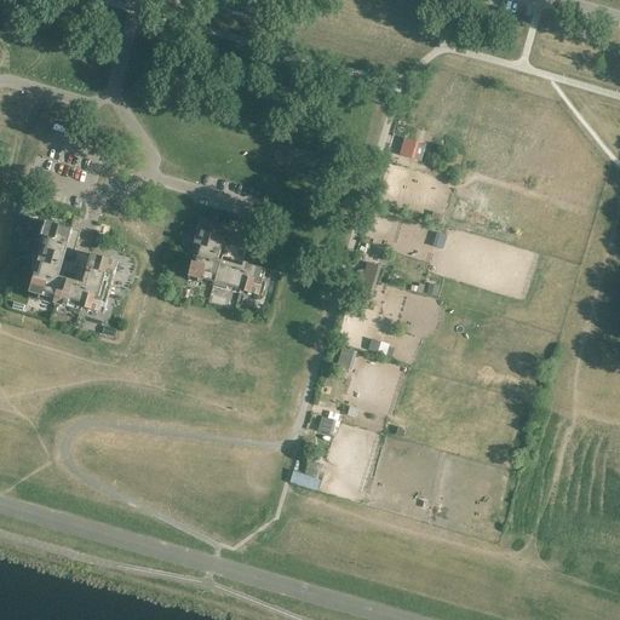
[(417,142),(405,139),(400,155),(412,159),(417,142)]
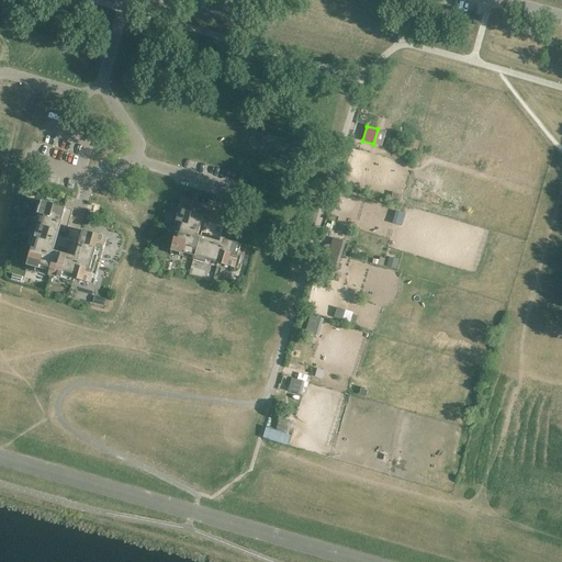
[(409,141),(408,148),(416,150),(418,143),(409,141)]
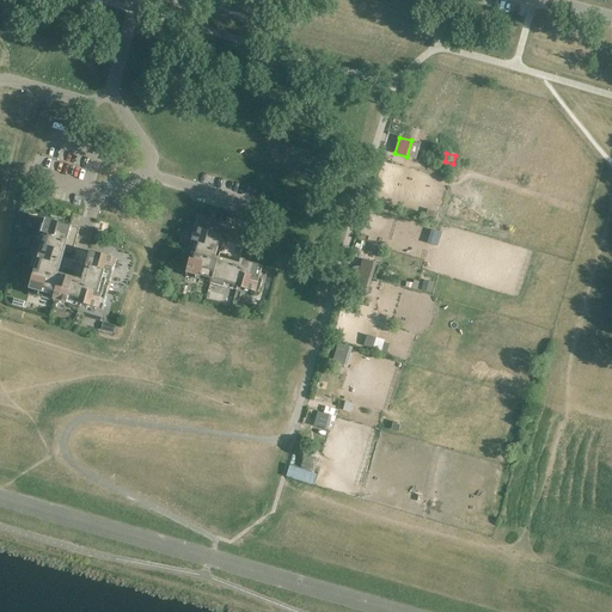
[(195,228),(221,236),(228,238),(232,224),(196,214),(193,227),(195,228)]
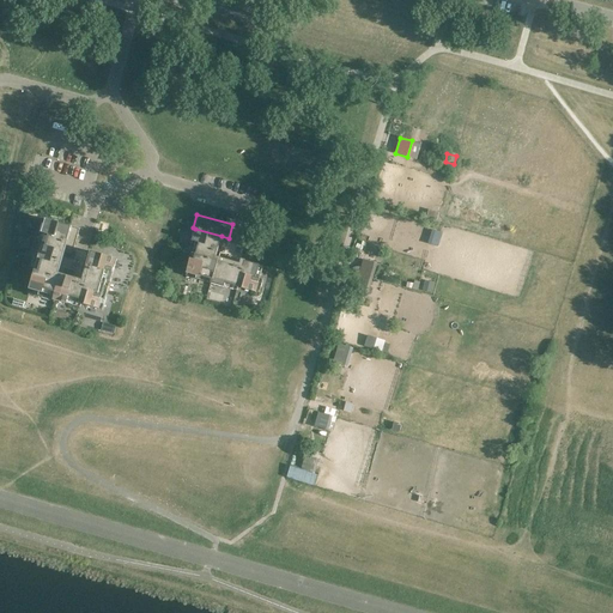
[(32,244),(38,247),(35,261),(38,262),(29,293),(80,308),(82,304),(103,310),(117,260),(91,252),(87,266),(83,280),(74,278),(76,273),(64,271),(62,274),(59,273),(65,254),(72,255),(79,229),(40,218),(32,244)]
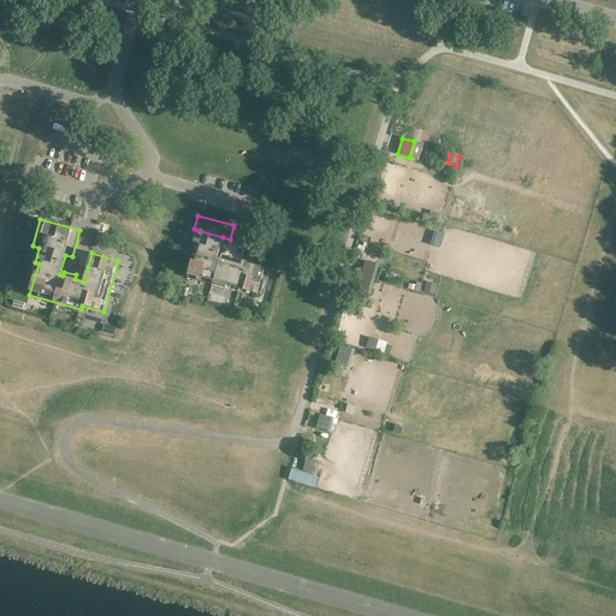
[(223,237),(196,230),(189,255),(193,256),(187,277),(238,292),(240,289),(260,295),(265,282),(261,280),(265,267),(246,262),(246,261),(242,260),(240,268),(225,265),(226,261),(227,261),(229,259),(227,256),(221,255),(220,259),(217,258),(223,237)]
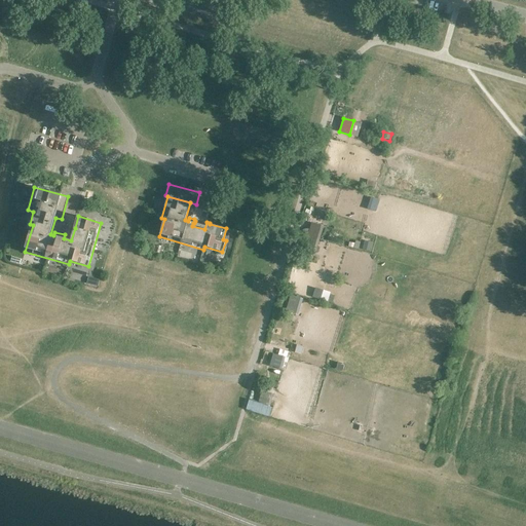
[(311,223),(308,236),(317,238),(322,226),(311,223)]
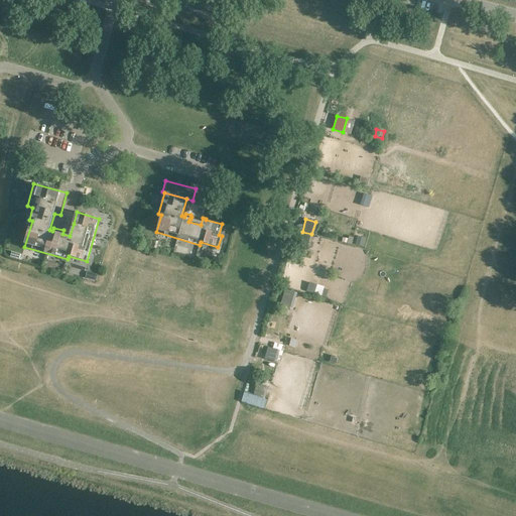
[(311,234),(302,232),(298,244),(308,247),(311,234)]
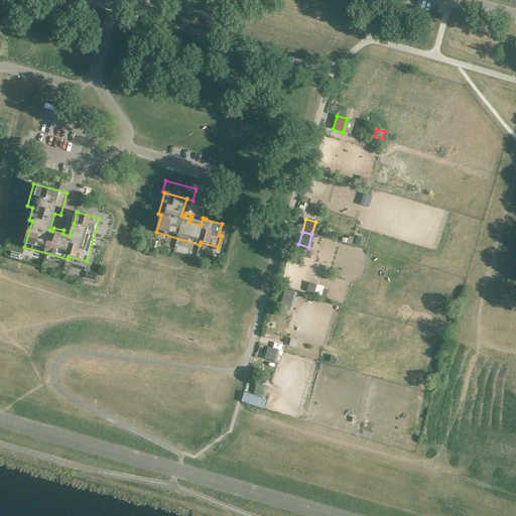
[(358,238),(356,245),(364,247),(365,240),(358,238)]
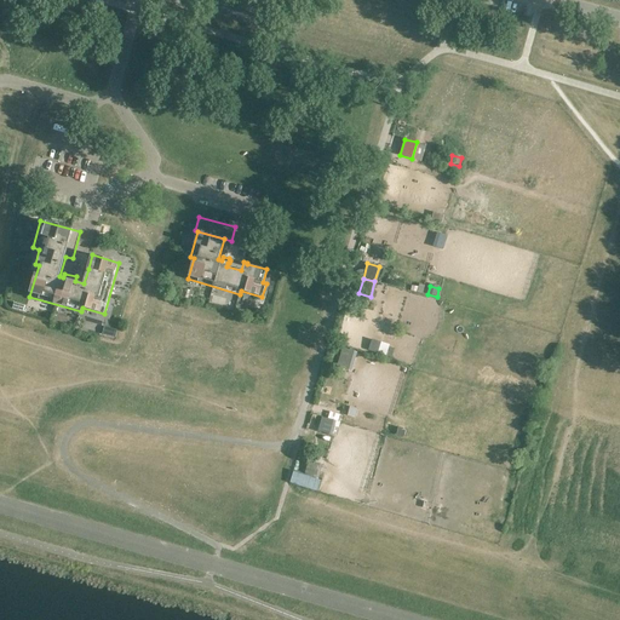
[(374,352),(386,356),(389,348),(377,344),(374,352)]
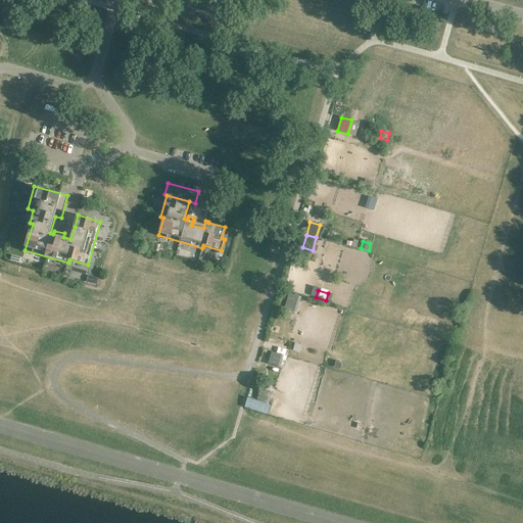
[(294,314),(298,297),(289,294),(284,311),(294,314)]
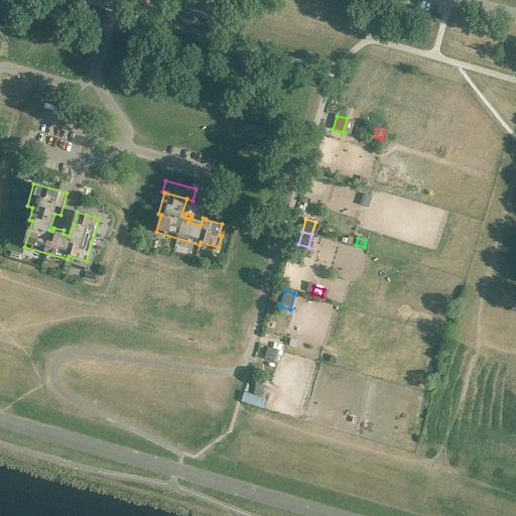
[(269,349),(265,360),(275,363),(278,352),(269,349)]
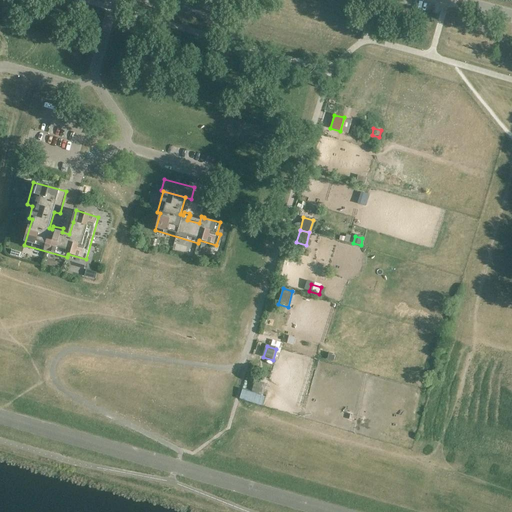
[(264,386),(254,383),(251,393),(261,396),(264,386)]
